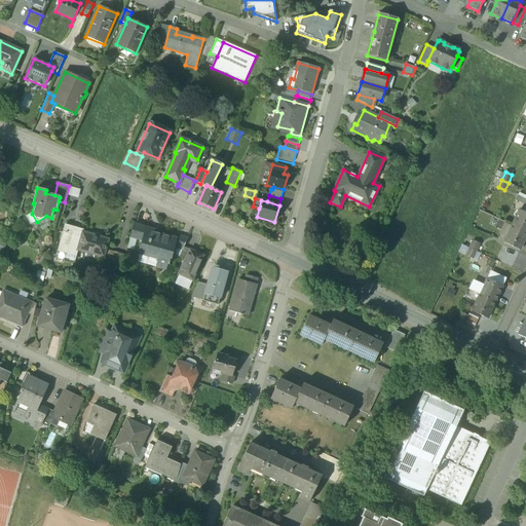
[(525,213),(520,210),(512,226),(525,232),(525,213)]
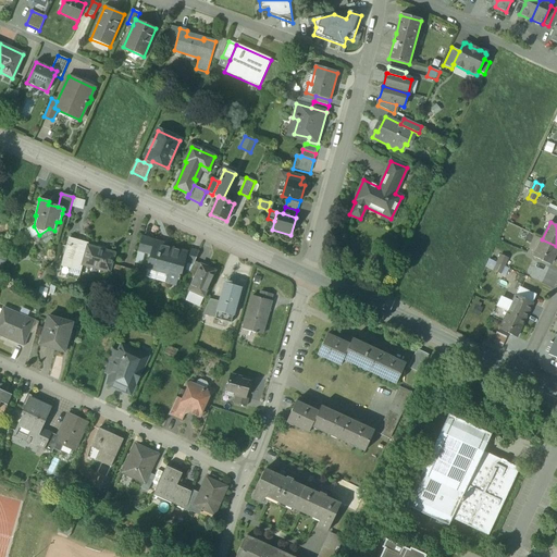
[(149,239),(141,237),(138,251),(145,254),(146,251),(149,239)]
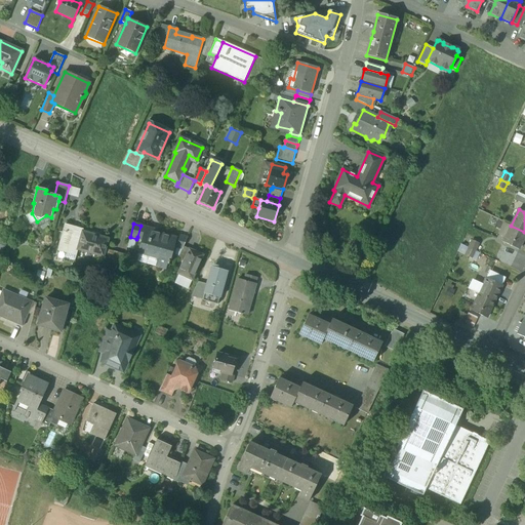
[(74,228),(65,225),(56,251),(57,251),(57,249),(67,252),(68,250),(76,253),(75,256),(76,256),(78,250),(103,257),(105,249),(108,240),(73,230),(74,228)]
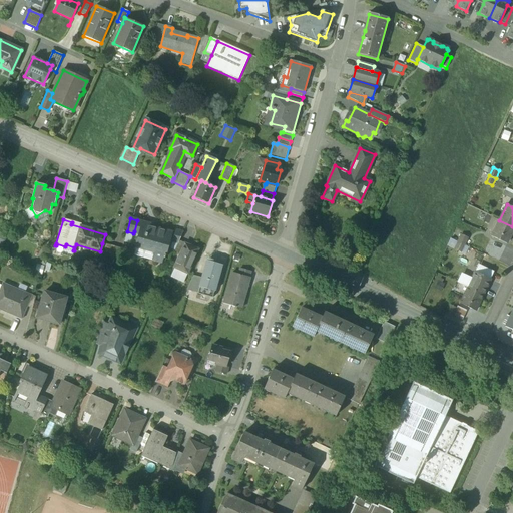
[(149,224),(137,220),(134,231),(138,232),(134,247),(165,255),(171,233),(148,226),(149,224)]
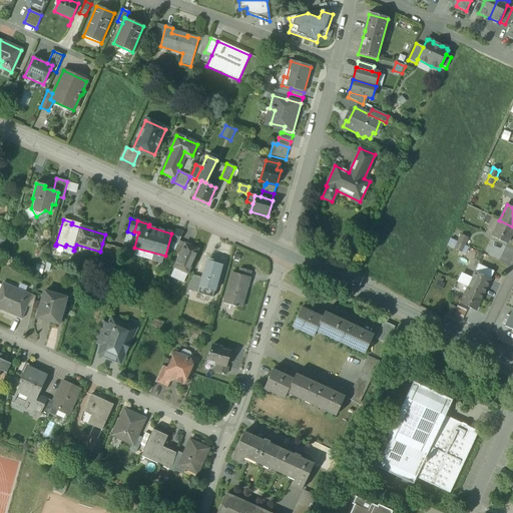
[(512,226),(499,220),(492,236),(507,243),(512,230),(512,226)]
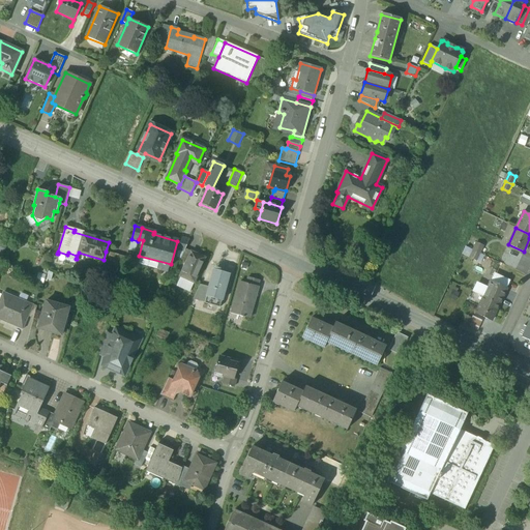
[(189,240),(181,238),(177,249),(184,252),(184,249),(189,240)]
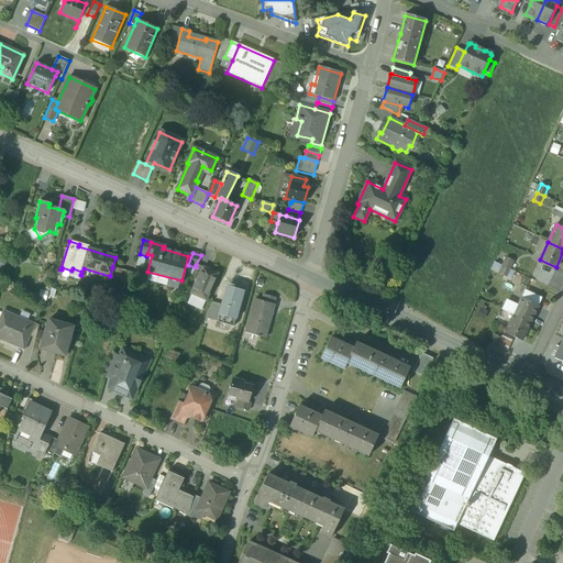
[(514,261),(506,257),(503,266),(509,269),(514,261)]
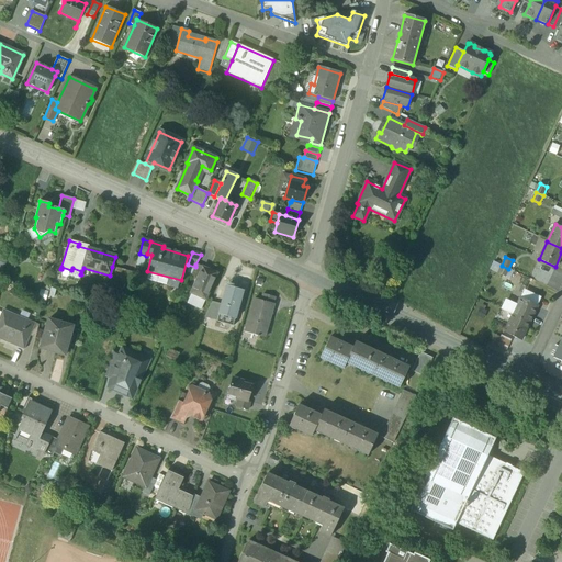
[(202,267),(195,265),(195,267),(190,277),(197,279),(202,267)]
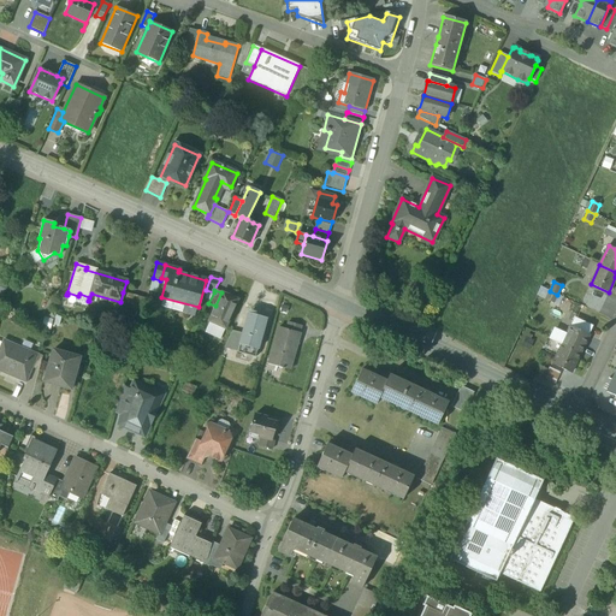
[(557,295),(550,291),(545,300),(554,303),(557,295)]
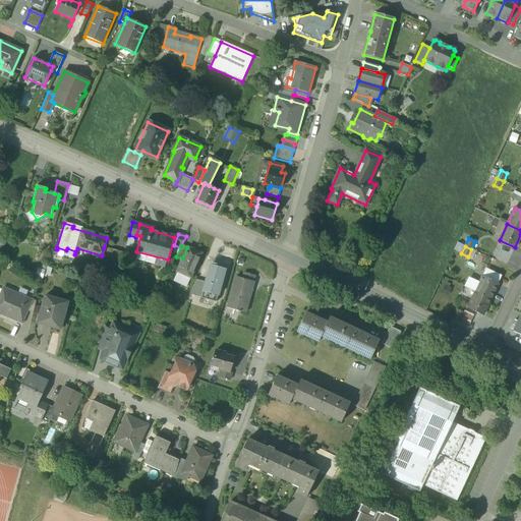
[(124,253),(104,247),(102,255),(110,257),(108,263),(120,266),(124,253)]
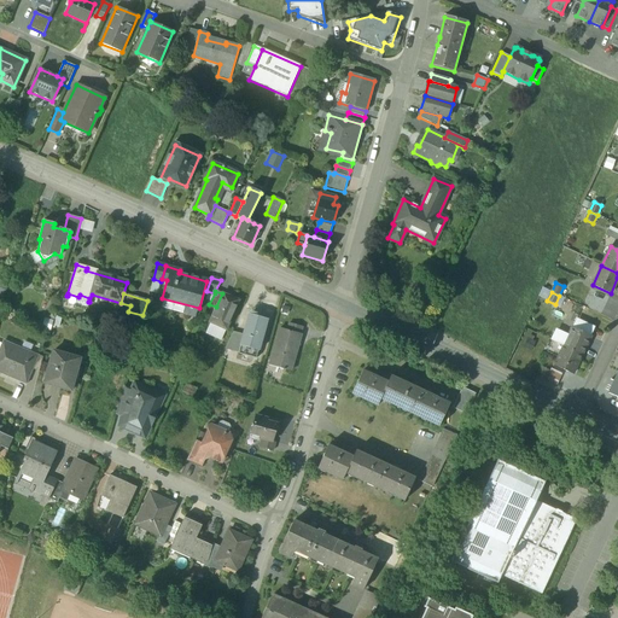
[(239,302),(222,293),(216,307),(214,313),(231,320),(239,302)]
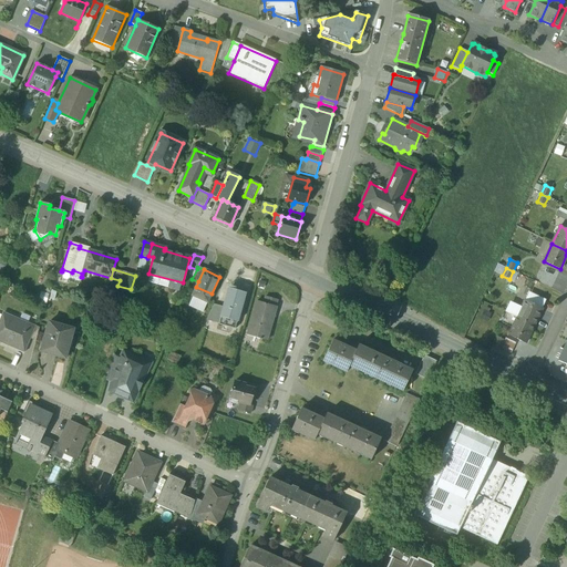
[(521,289),(508,284),(505,290),(517,296),(521,289)]
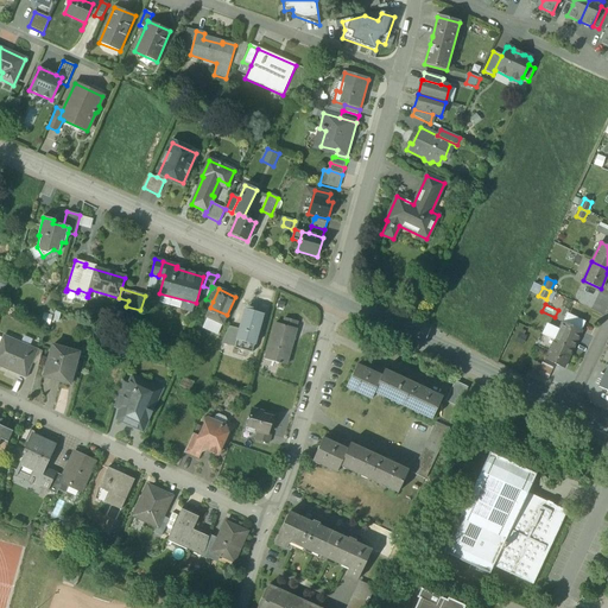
[(227,315),(210,308),(207,317),(222,324),(227,315)]
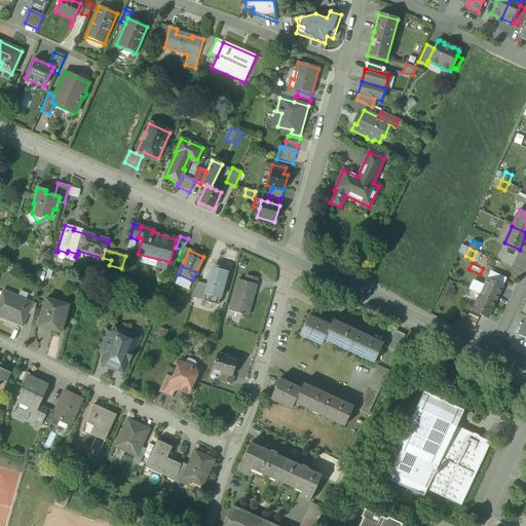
[(228,272),(219,269),(218,272),(211,270),(207,285),(204,294),(220,299),(228,272)]
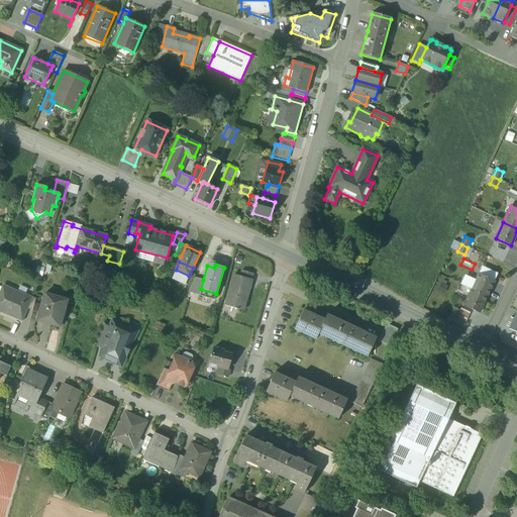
[(189,276),(176,270),(172,279),(185,285),(189,276)]
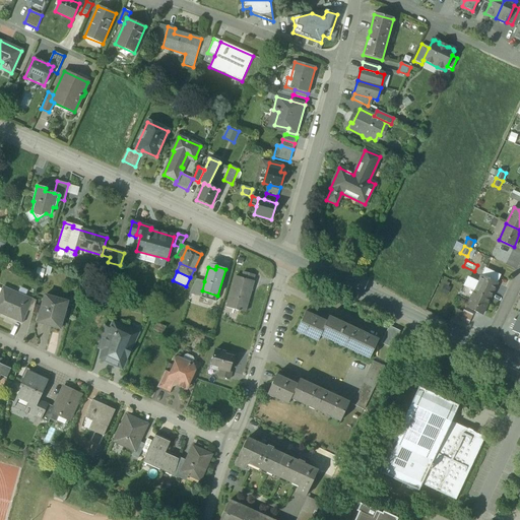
[(254,275),(243,272),(242,278),(252,281),(254,275)]
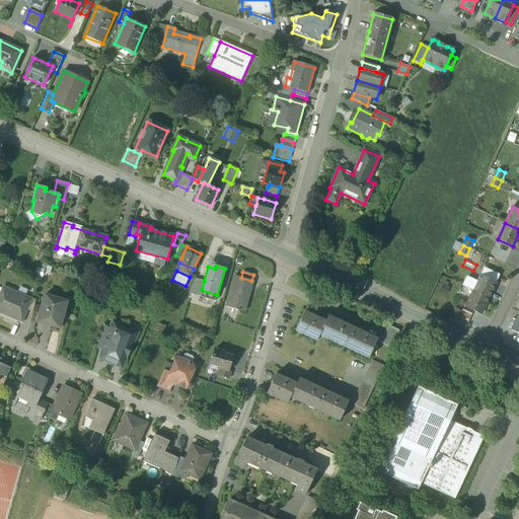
[(496,283),(480,275),(473,291),(489,299),(496,283)]
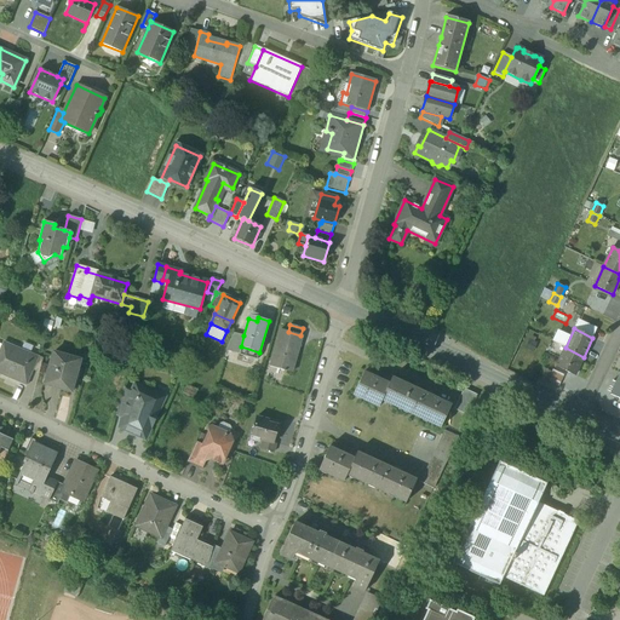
[(288,332),(280,331),(270,367),(291,373),(302,336),(300,336),(288,332)]
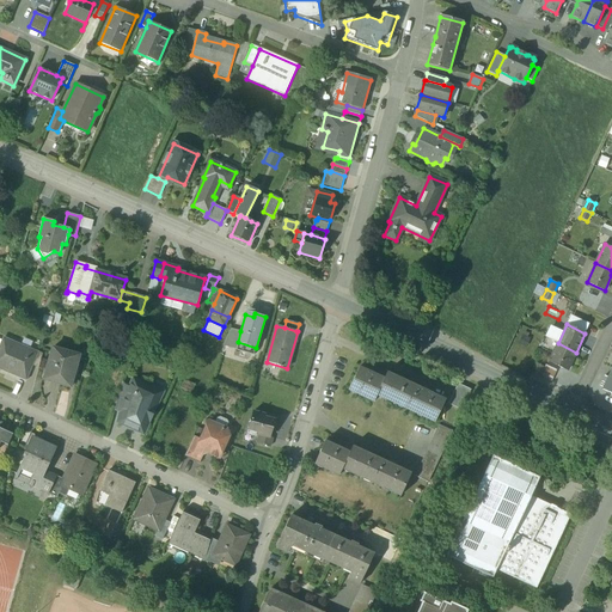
[(240,331),(231,329),(222,346),(236,349),(238,342),(240,331)]
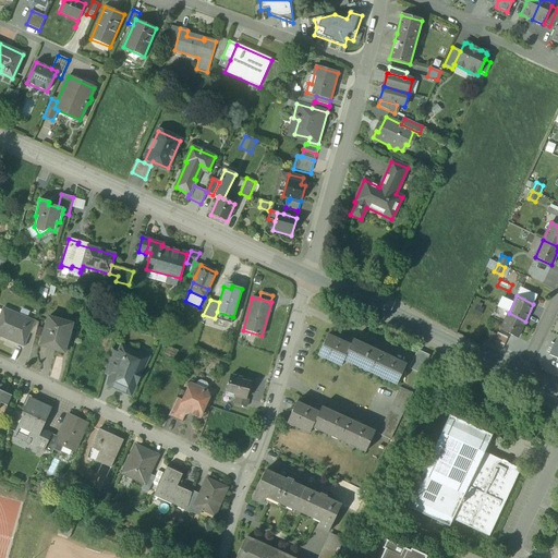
[(11,314),(2,311),(0,316),(0,337),(24,348),(29,335),(28,334),(34,322),(11,313),(11,314)]
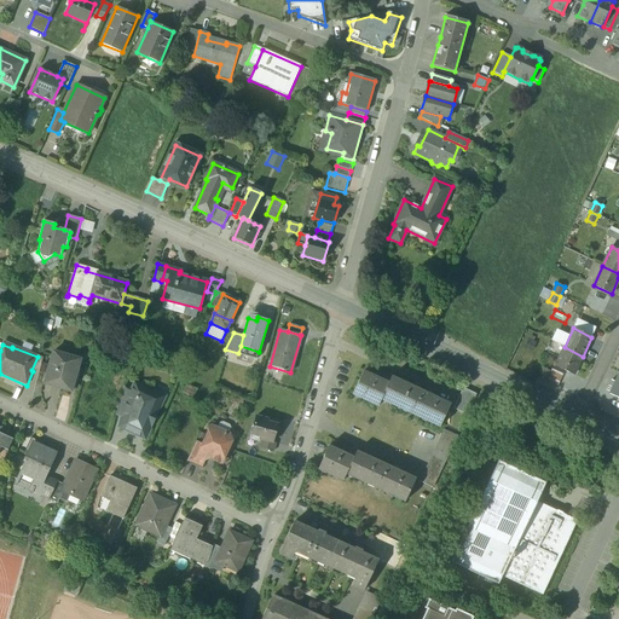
[(259,352),(241,346),(238,353),(238,354),(258,359),(259,352)]
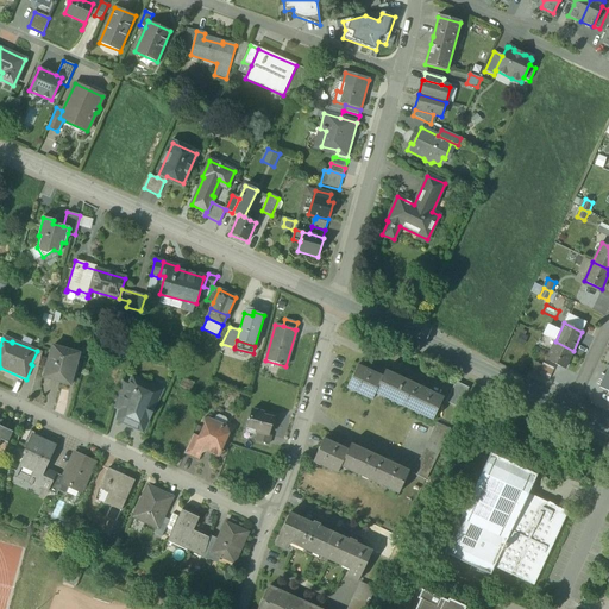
[(573,351),(556,341),(546,360),(564,369),(573,351)]
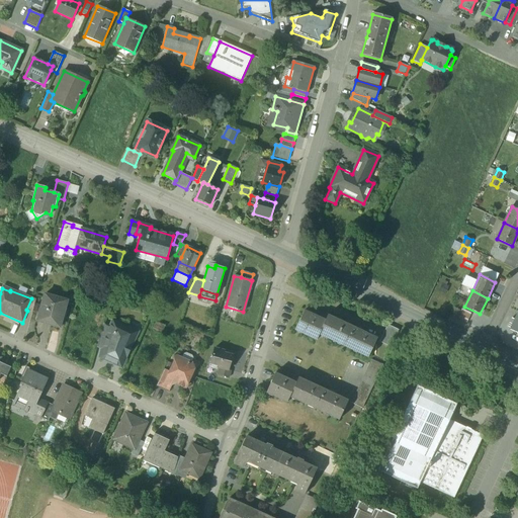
[(67,301),(45,295),(36,322),(60,328),(67,301)]
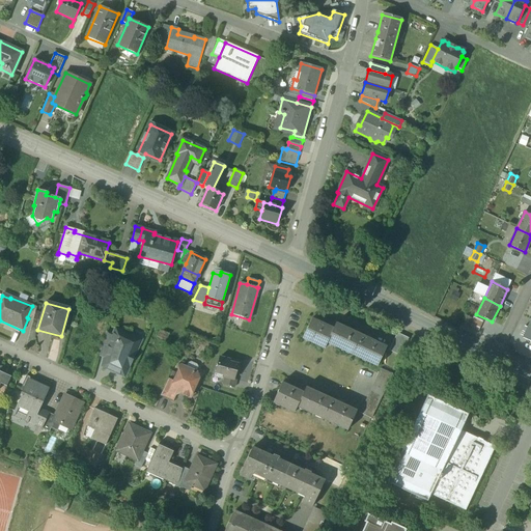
[(32,306),(27,317),(28,318),(33,320),(36,308),(32,306)]
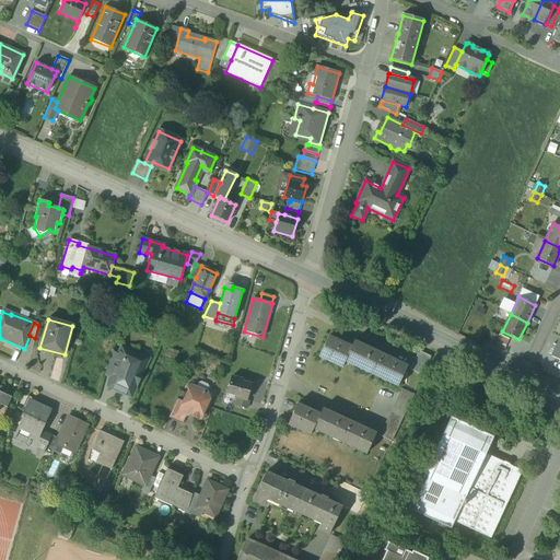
[(498,336),(490,333),(487,340),(494,345),(498,336)]
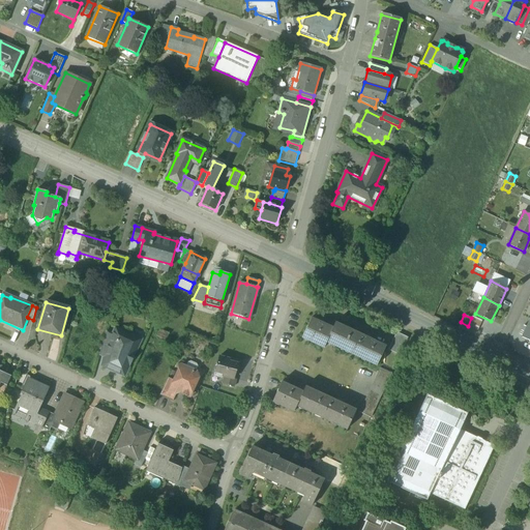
[(482,321),(472,316),(471,318),(468,326),(477,330),(482,321)]
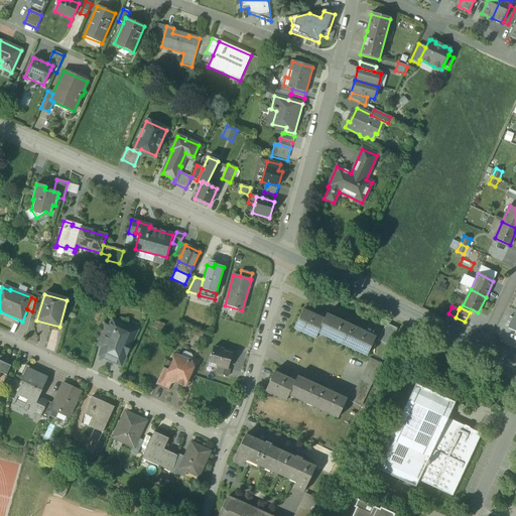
[(375,338),(327,314),(327,313),(324,319),(303,310),(303,309),(293,330),(314,340),(317,334),(367,357),(376,337),(375,337),(375,338)]
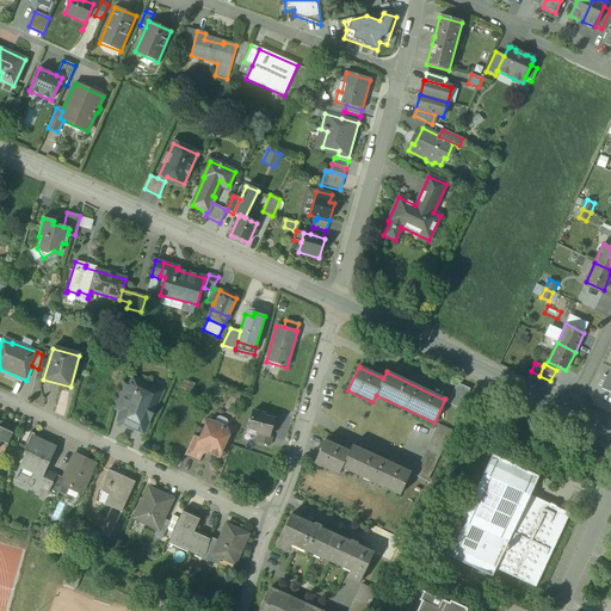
[(154,389),(133,380),(129,388),(125,397),(127,397),(123,405),(125,406),(123,412),(118,423),(143,433),(158,399),(154,397),(154,389)]
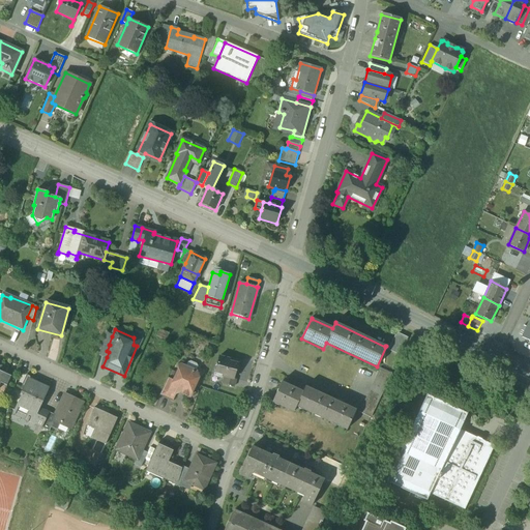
[(112,336),(106,333),(99,354),(107,357),(109,352),(107,351),(110,345),(109,345),(112,336)]
